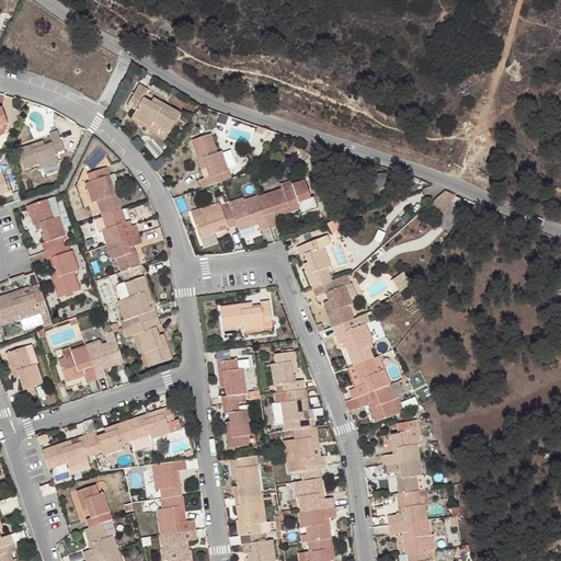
[(175,115),(155,103),(151,107),(144,103),(138,100),(144,91),(136,86),(125,104),(133,109),(127,116),(146,127),(149,123),(155,127),(164,133),(175,115)]
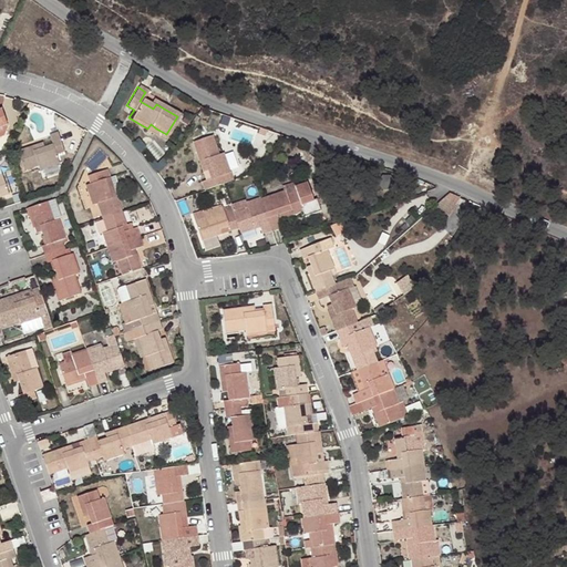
[(153,109),(156,104),(148,99),(145,104),(153,109)]
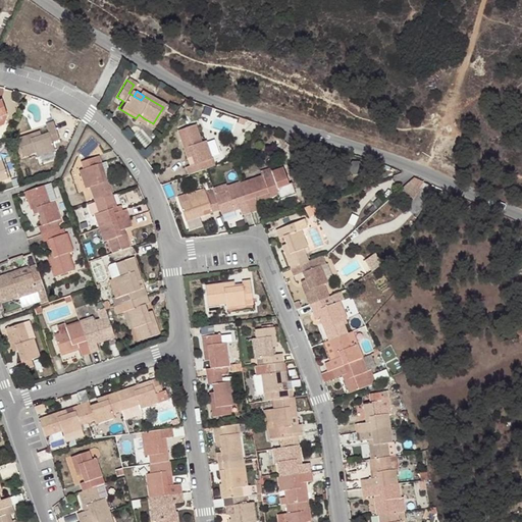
[(34,136),(33,131),(14,137),(20,155),(33,151),(34,155),(52,148),(49,140),(57,138),(51,120),(44,123),(46,131),(41,133),(34,136)]
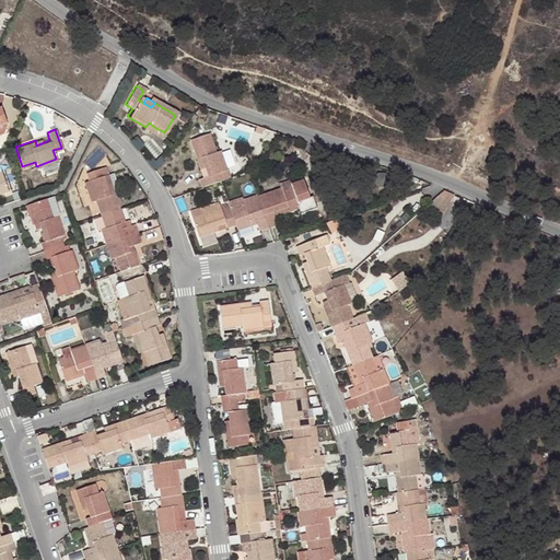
[(198,188),(218,181),(228,177),(218,151),(213,152),(207,132),(187,139),(196,163),(200,178),(196,179),(198,188)]
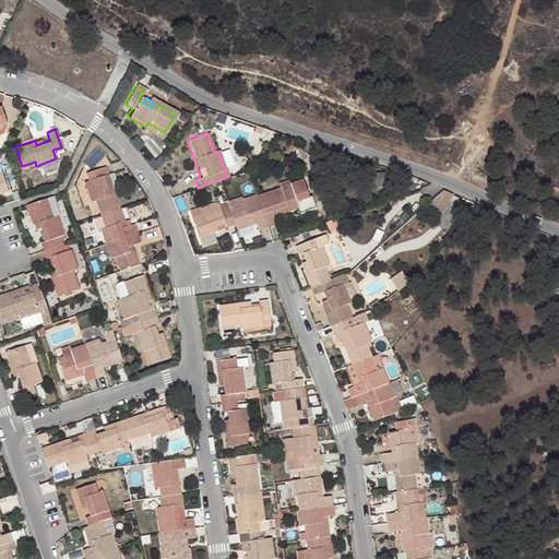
[(145,139),(139,144),(150,157),(156,153),(145,139)]
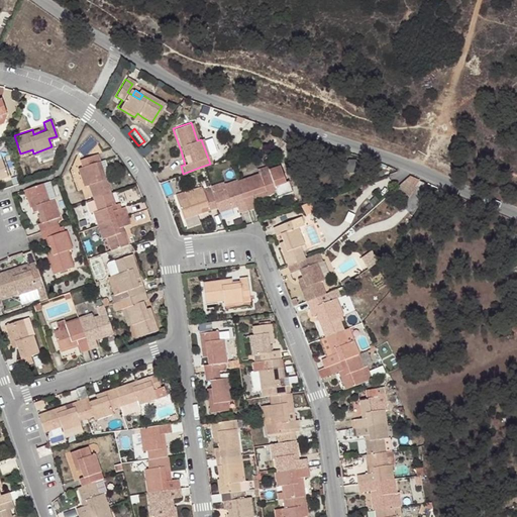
[(96,162),(100,161),(98,152),(83,158),(86,166),(77,169),(83,186),(88,185),(93,198),(111,192),(104,174),(100,175),(96,162)]
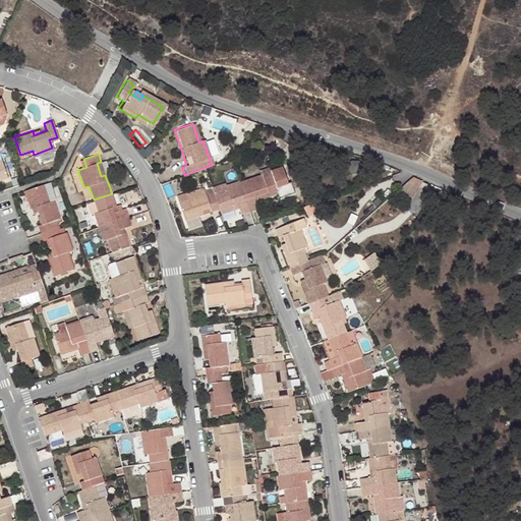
[(101,162),(97,163),(101,176),(105,175),(110,174),(105,161),(101,162)]
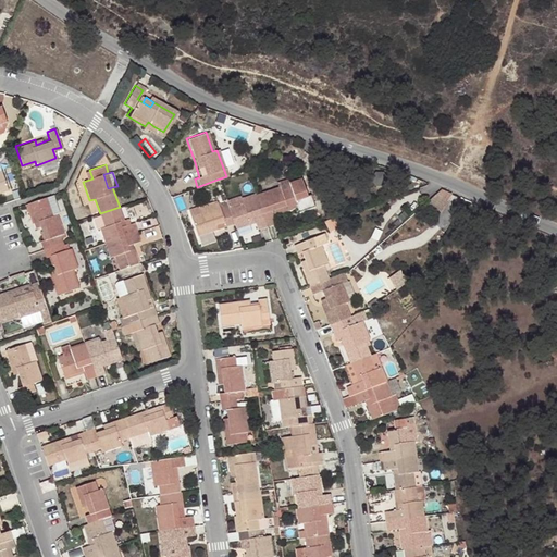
[(370,172),(368,178),(370,186),(376,187),(380,180),(379,172),(370,172)]
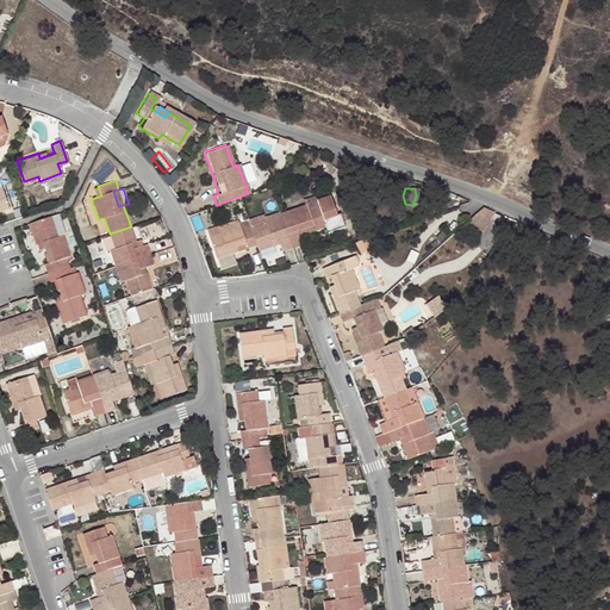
[(304,204),(278,212),(291,249),(299,246),(296,236),(294,231),(306,226),(307,231),(321,226),(323,232),(340,226),(335,213),(331,215),(325,195),(318,198),(317,194),(303,199),(304,204)]
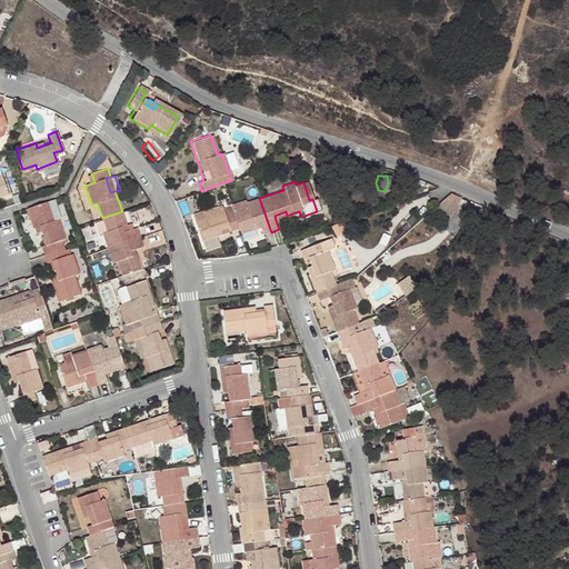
[(449,191),(443,210),(456,215),(462,196),(449,191)]
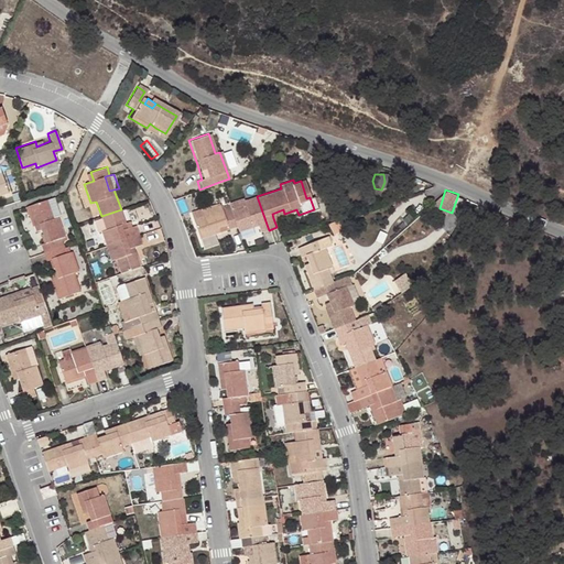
[(241,198),(226,203),(227,204),(235,227),(237,231),(250,227),(249,221),(256,219),(257,224),(260,234),(269,230),(257,196),(257,194),(241,199),(241,198)]
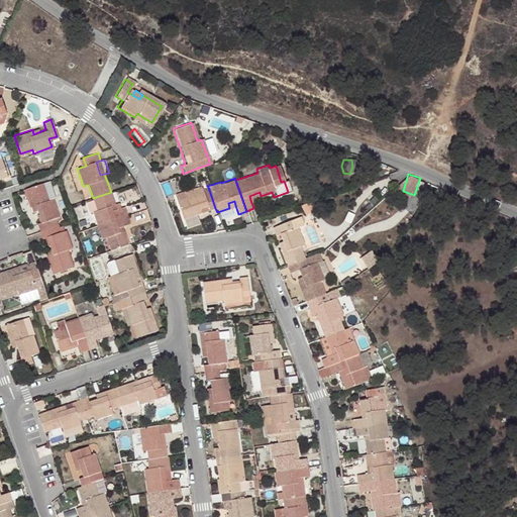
[(57,199),(50,181),(43,183),(49,201),(55,200),(57,199)]
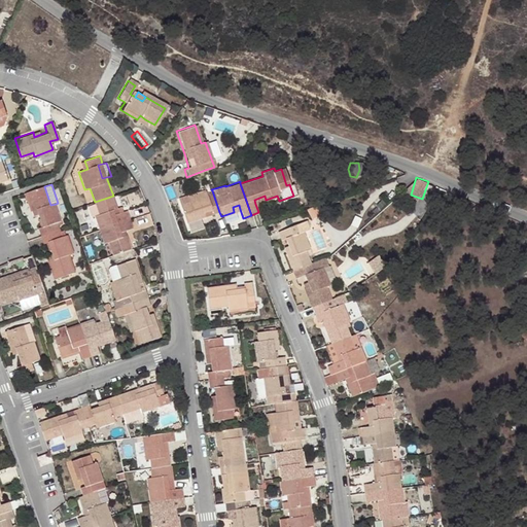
[(38,229),(41,237),(56,232),(53,224),(62,220),(56,204),(50,205),(44,186),(26,194),(32,211),(37,210),(39,218),(42,227),(38,229)]
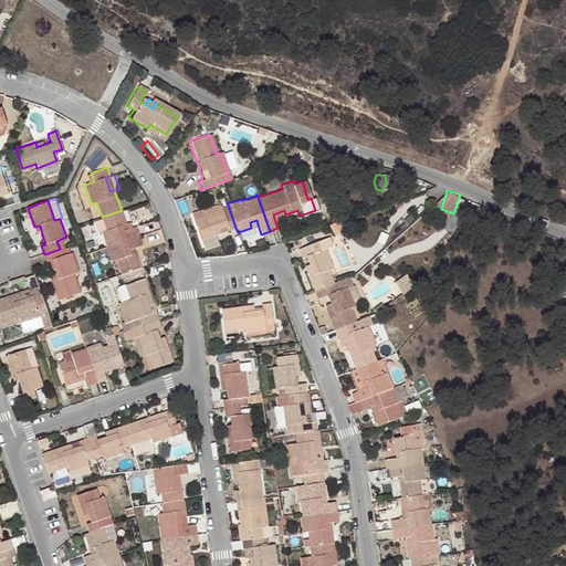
[(236,228),(228,205),(220,207),(219,205),(198,212),(198,210),(190,213),(199,240),(213,236),(227,231),(236,228)]
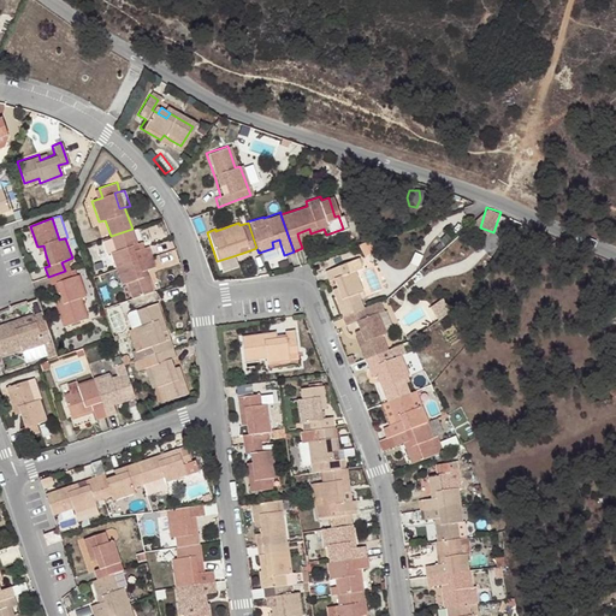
[(110,253),(116,270),(152,256),(149,248),(143,249),(138,250),(134,253),(131,246),(137,243),(132,229),(111,236),(116,252),(110,253)]
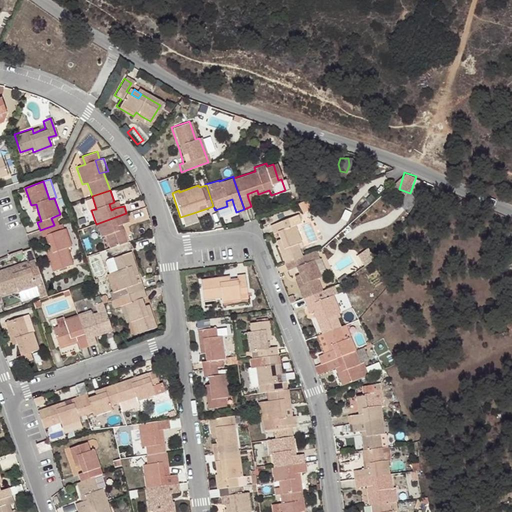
[(89,211),(91,210),(96,209),(92,196),(85,199),(89,211)]
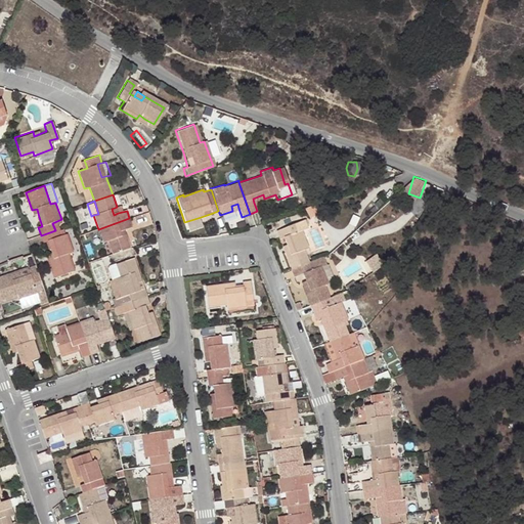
[(313,204),(303,208),(309,217),(317,213),(313,204)]
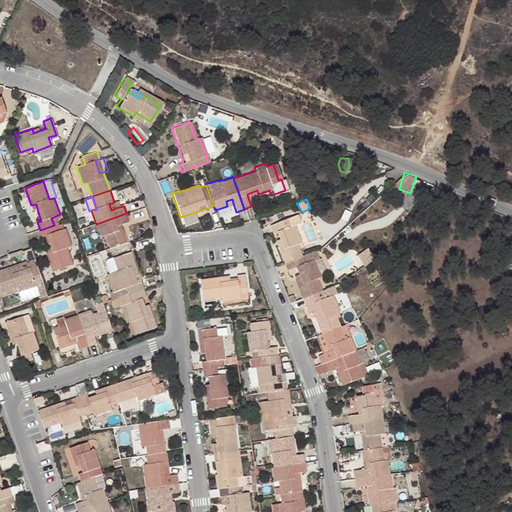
[(126,213),(96,224),(100,237),(105,236),(109,249),(127,242),(123,230),(118,231),(116,224),(120,222),(128,219),(126,213)]
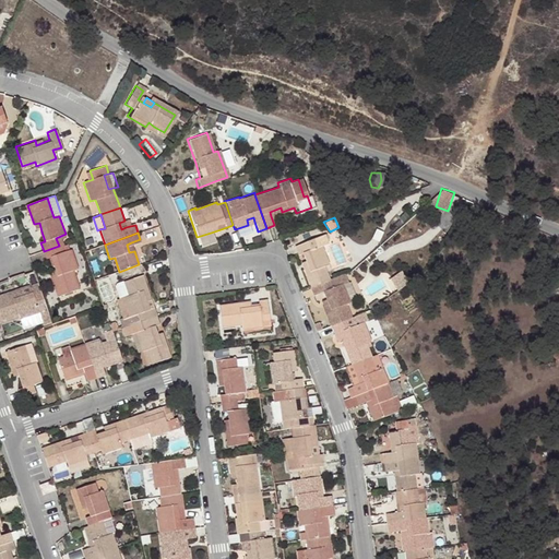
[(300,268),(308,287),(328,280),(322,265),(328,264),(320,247),(325,244),(322,235),(292,247),(294,254),(299,253),(302,260),(305,266),(300,268)]
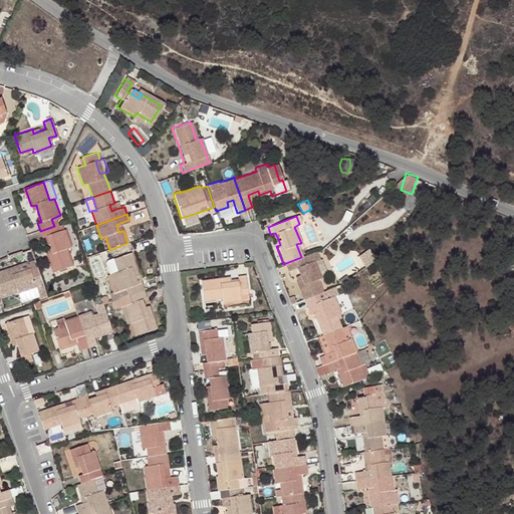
[(54,226),(40,231),(42,238),(47,237),(50,245),(53,254),(49,255),(55,273),(72,267),(66,250),(71,248),(65,230),(56,233),(54,226)]
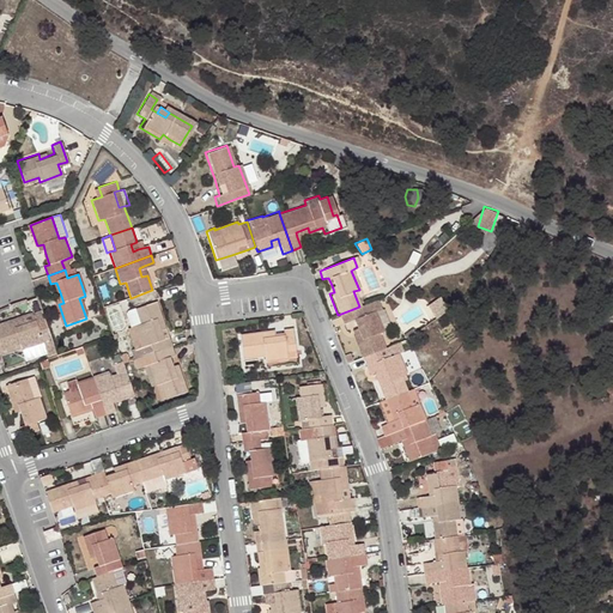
[(129,350),(133,359),(171,346),(169,337),(163,339),(161,331),(157,323),(163,322),(156,301),(134,308),(140,325),(134,326),(131,328),(127,329),(133,349),(129,350)]
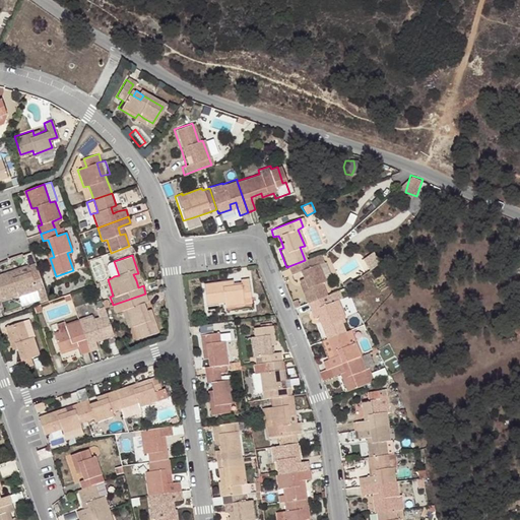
[(305,260),(286,267),(289,275),(299,271),(301,277),(304,283),(300,285),(306,303),(325,295),(320,283),(324,281),(317,264),(322,262),(319,255),(305,260)]
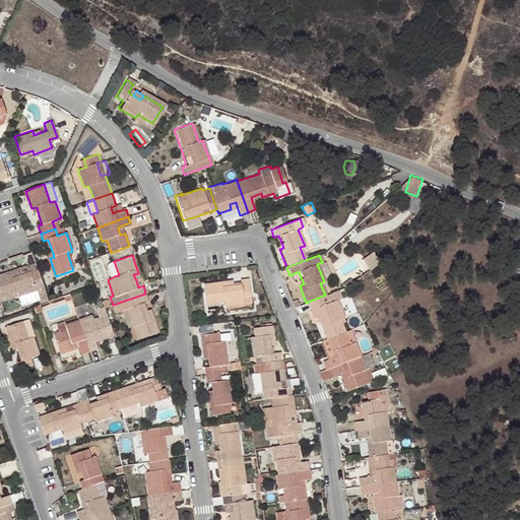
[(119,275),(114,262),(108,264),(107,267),(111,278),(114,276),(119,275)]
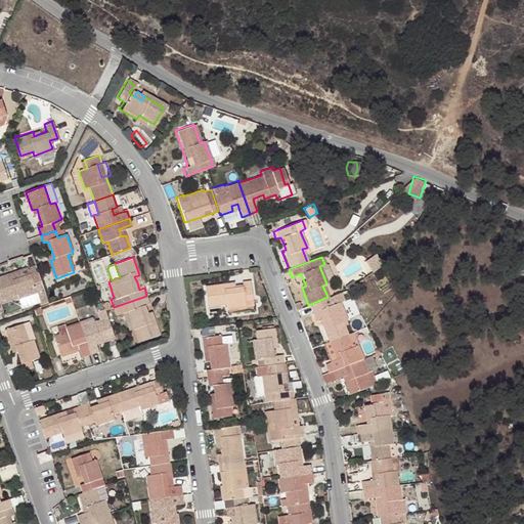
[(40,281),(36,269),(28,271),(30,275),(24,277),(15,280),(14,276),(0,280),(0,302),(16,297),(17,301),(36,295),(33,285),(40,281)]
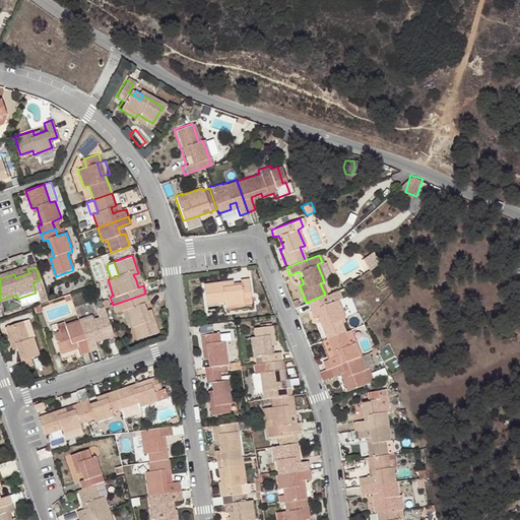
[(36,293),(43,289),(40,279),(33,282),(36,293)]
